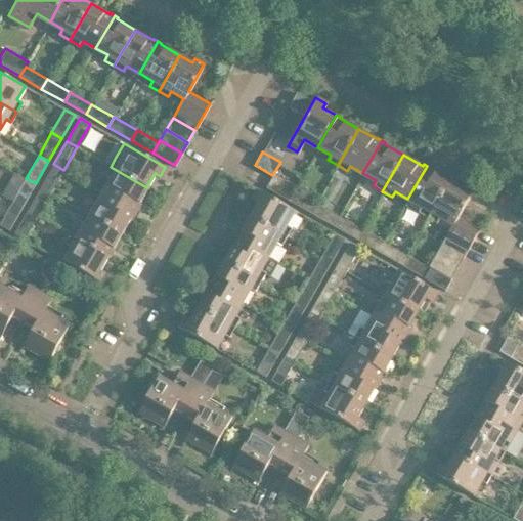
[(63,170),(53,164),(41,186),(50,192),(63,170)]
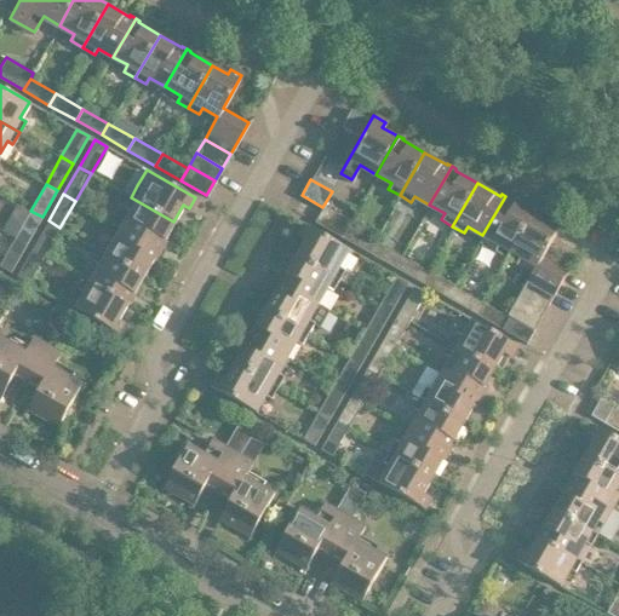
[(480,241),(506,257),(531,213),(508,200),(509,197),(505,196),(482,235),(480,241)]
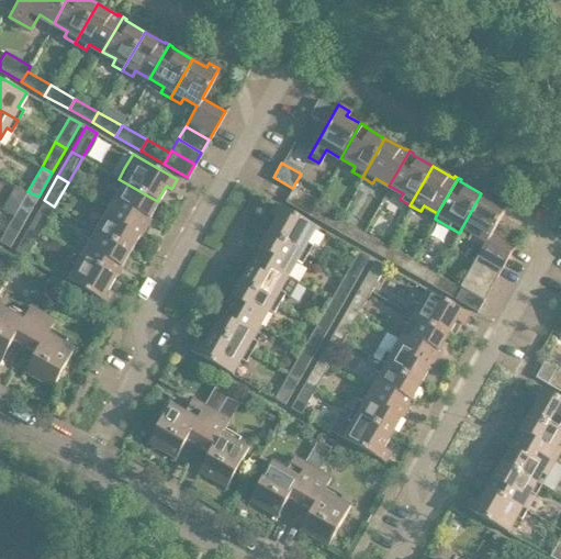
[(118,191),(109,205),(145,226),(147,221),(146,221),(157,201),(119,179),(112,189),(118,191)]
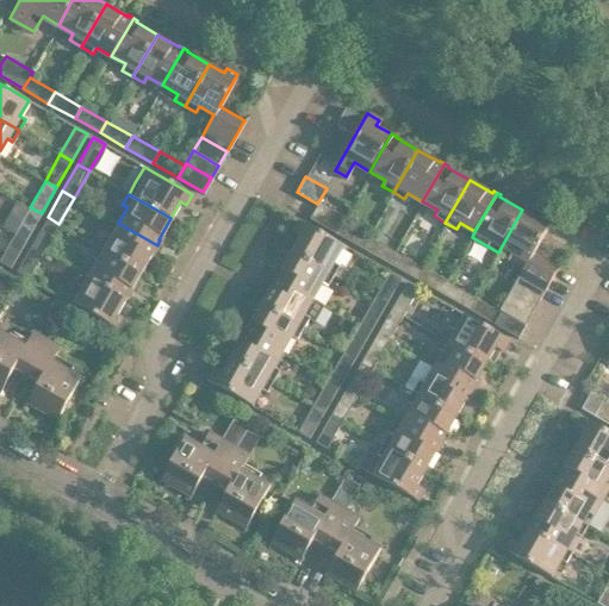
[(317,204),(310,217),(336,232),(343,222),(346,216),(319,200),(317,204)]
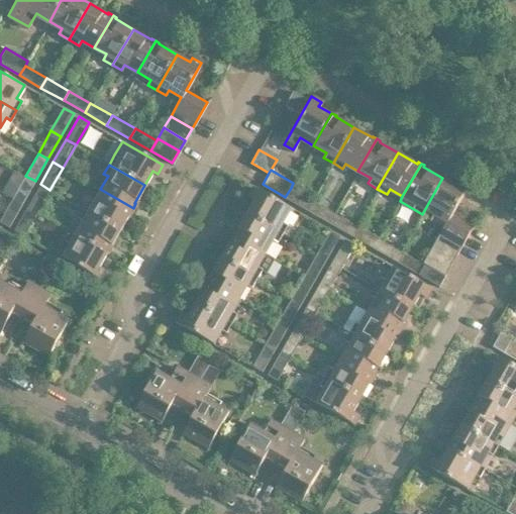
[(22,203),(35,181),(25,176),(13,197),(22,203)]
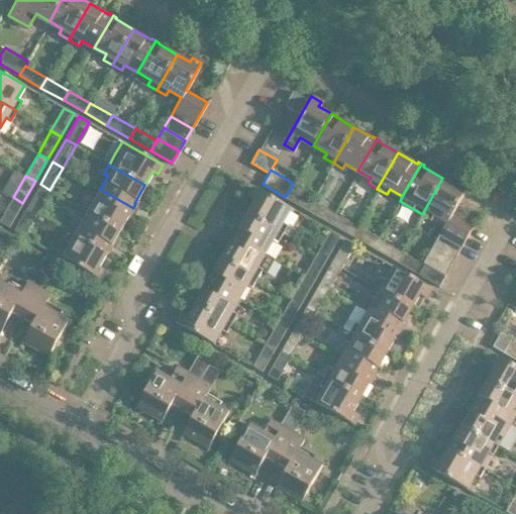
[(442,225),(434,240),(446,247),(457,253),(473,226),(461,220),(451,214),(468,186),(458,181),(455,186),(442,178),(422,214),(442,225)]
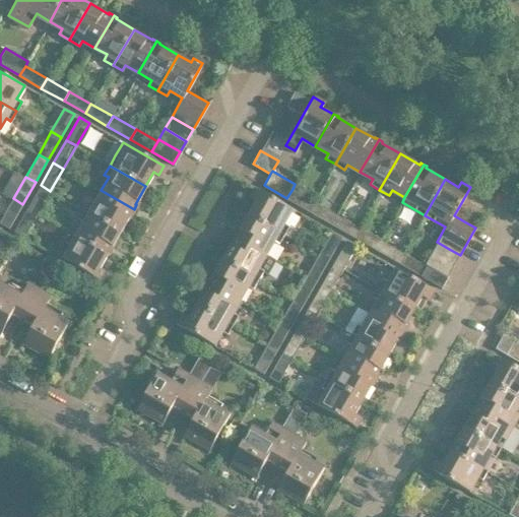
[(50,191),(41,185),(27,207),(38,212),(50,191)]
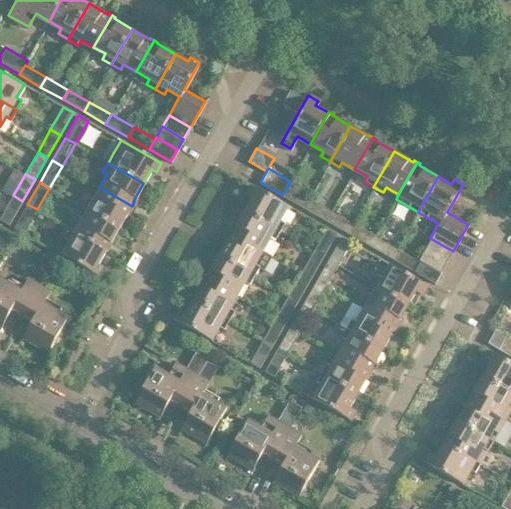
[(247,193),(252,197),(244,210),(280,231),(285,221),(281,218),(288,205),(252,184),(247,193)]
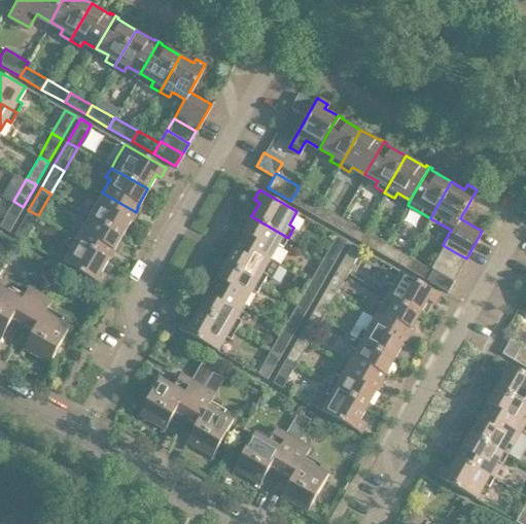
[(290,201),(312,213),(318,204),(296,191),(290,201)]
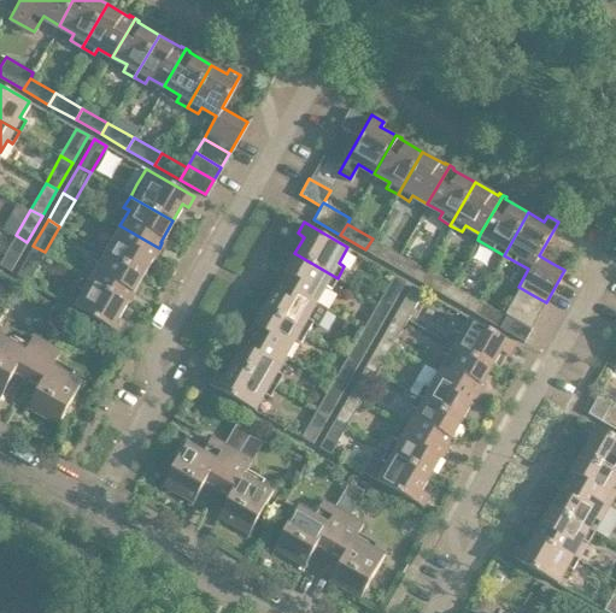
[(106,237),(99,249),(141,273),(154,251),(157,252),(159,248),(119,225),(111,241),(106,237)]
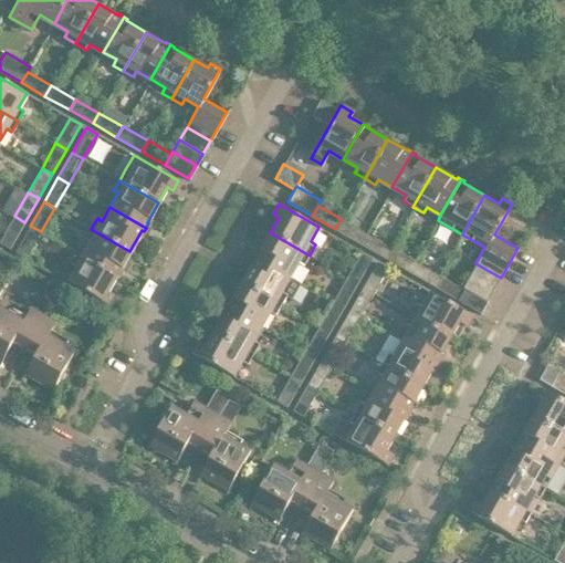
[(0,240),(0,242),(10,248),(24,222),(14,216),(0,240)]
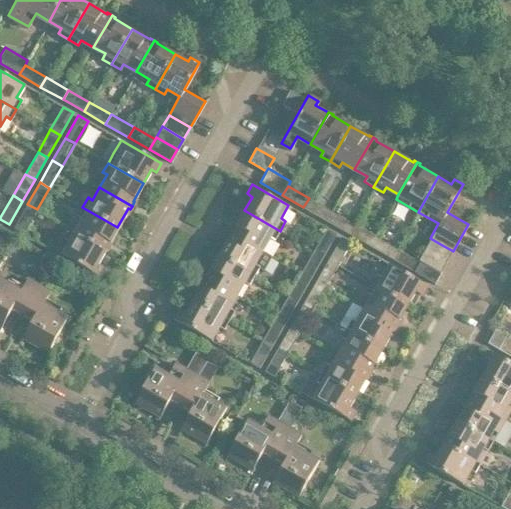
[(325,220),(331,210),(309,198),(303,207),(325,220)]
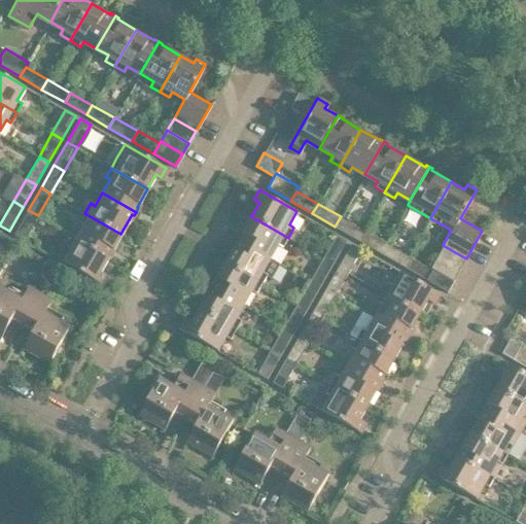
[(14,234),(25,239),(38,215),(28,210),(14,234)]
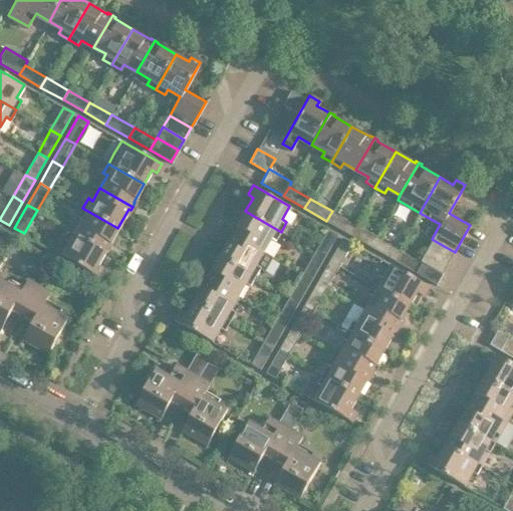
[(109,248),(107,246),(117,228),(82,208),(77,217),(81,220),(74,232),(104,250),(107,252),(109,248)]
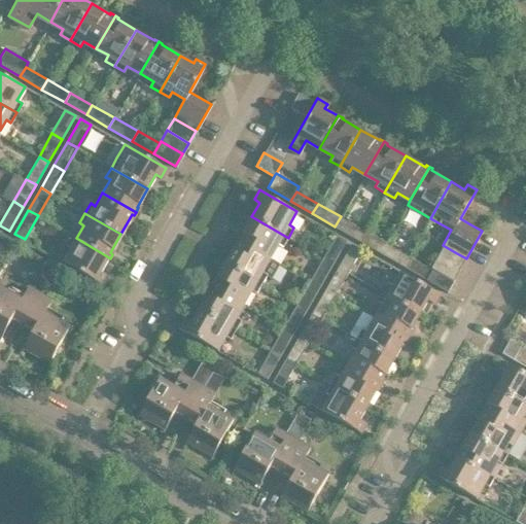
[(236,238),(270,257),(278,244),(282,247),(288,238),(251,216),(241,235),(239,234),(236,238)]
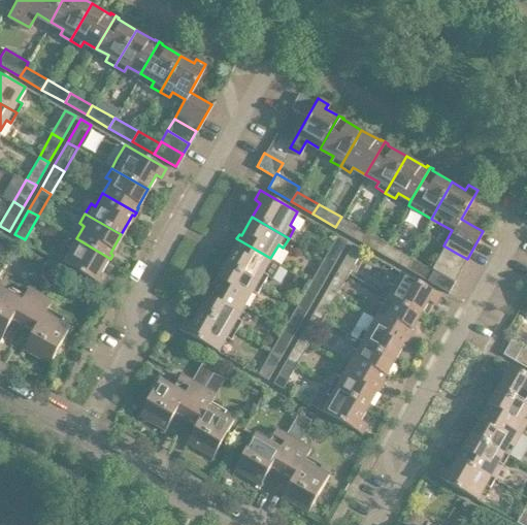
[(335,227),(358,239),(364,230),(341,217),(335,227)]
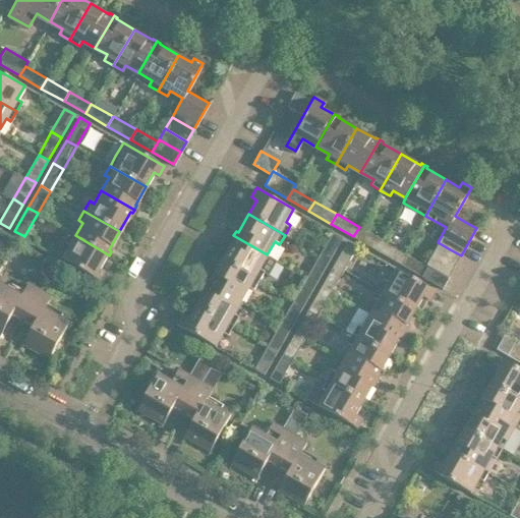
[(376,249),(382,240),(359,227),(353,236),(376,249)]
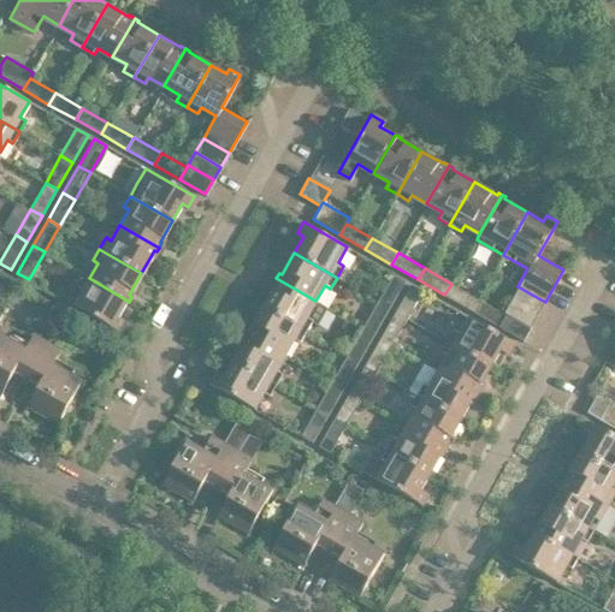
[(377,301),(389,308),(404,280),(394,273),(377,301)]
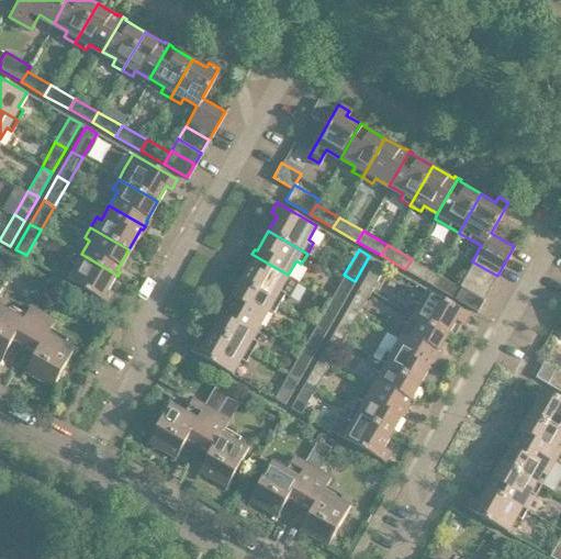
[(107,288),(114,274),(81,254),(77,250),(70,261),(75,265),(67,279),(105,301),(111,291),(107,288)]
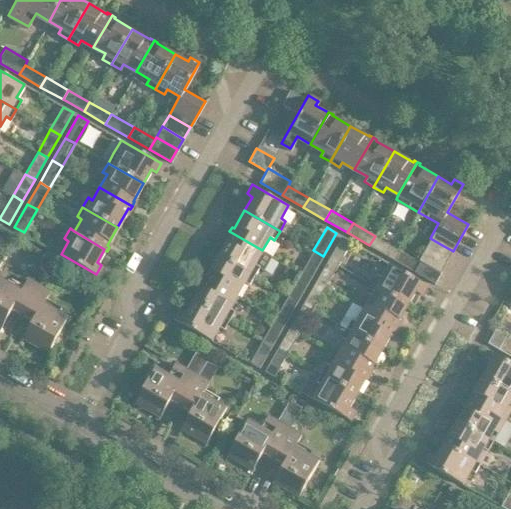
[(228,234),(230,235),(218,254),(254,275),(259,265),(264,268),(271,255),(262,250),(229,231),(228,234)]
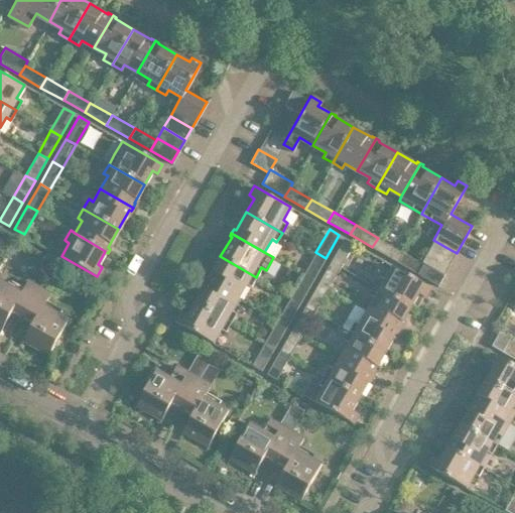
[(331,261),(341,266),(354,243),(344,238),(331,261)]
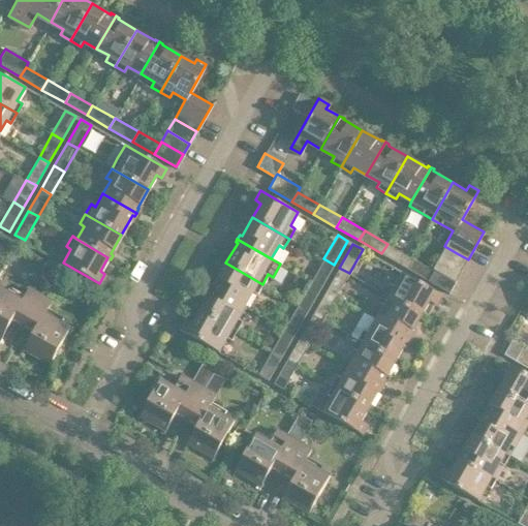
[(381,253),(404,267),(410,256),(387,244),(381,253)]
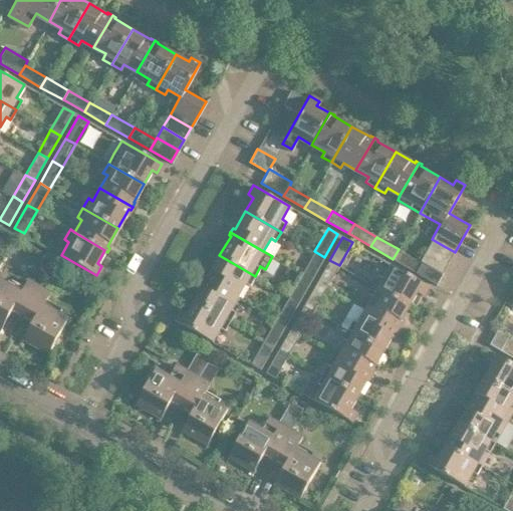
[(444,246),(432,239),(426,250),(448,263),(455,252),(444,246)]
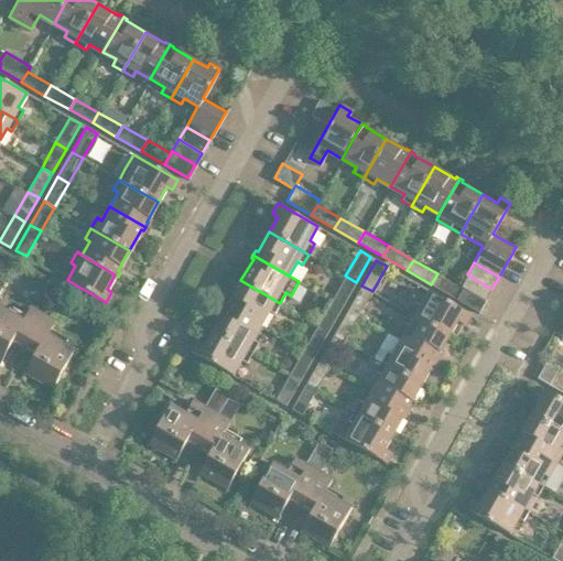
[(459,287),(437,273),(431,284),(456,299),(462,289),(459,288),(459,287)]
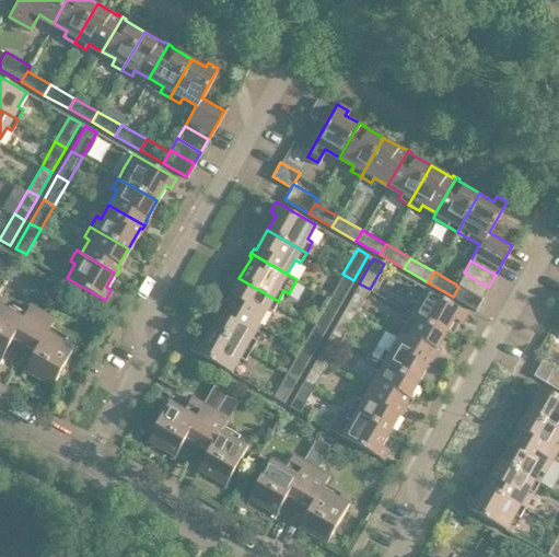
[(464,273),(456,285),(456,286),(458,287),(481,300),(482,299),(481,299),(488,287),(464,273)]
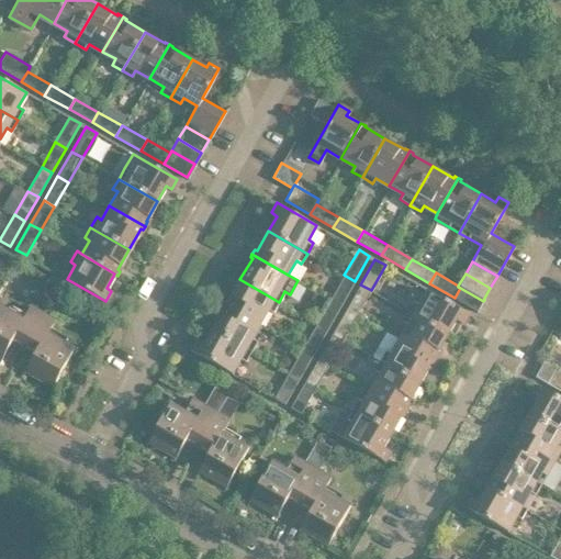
[(331,299),(340,305),(355,281),(344,275),(331,299)]
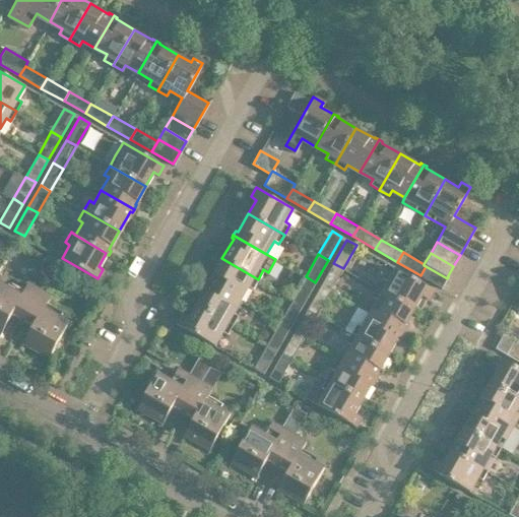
[(209,276),(207,280),(241,300),(248,286),(253,288),(258,279),(221,258),(211,276),(209,276)]
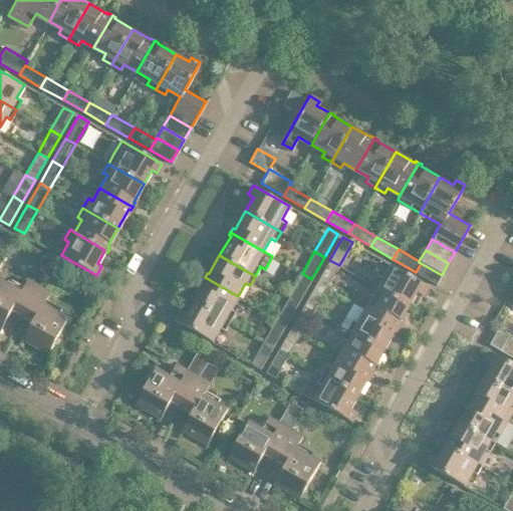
[(317,282),(326,288),(339,265),(329,260),(317,282)]
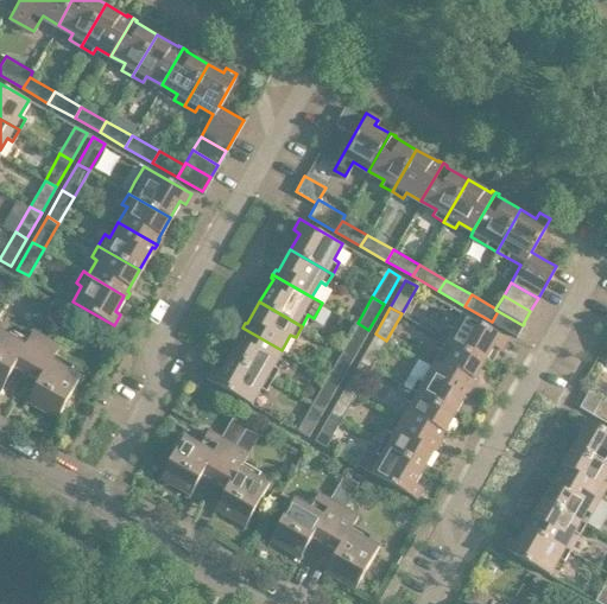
[(498,311),(492,322),(492,323),(517,336),(523,325),(498,311)]
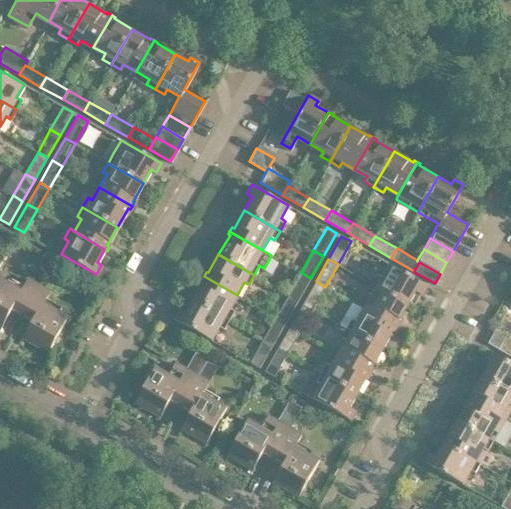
[(381,277),(377,274),(371,284),(406,304),(414,290),(419,293),(424,284),(389,263),(381,277)]
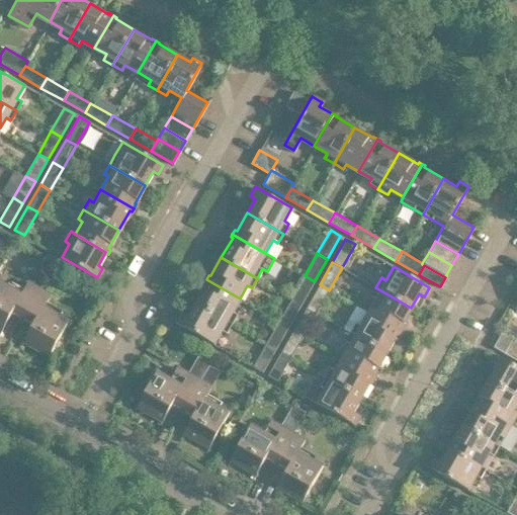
[(291,298),(302,304),(314,281),(305,275),(291,298)]
